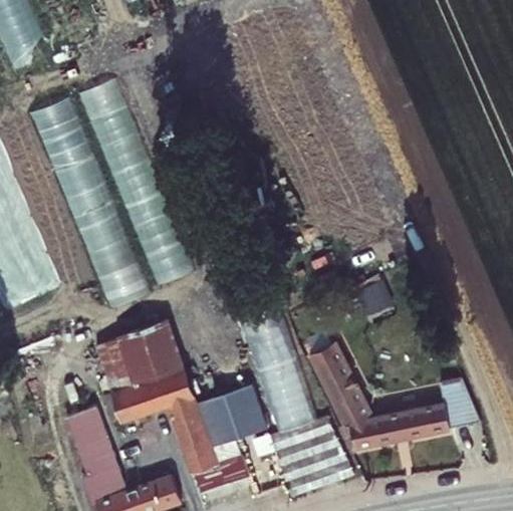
[(194,271),(116,79),(77,94),(156,286),(194,271)]
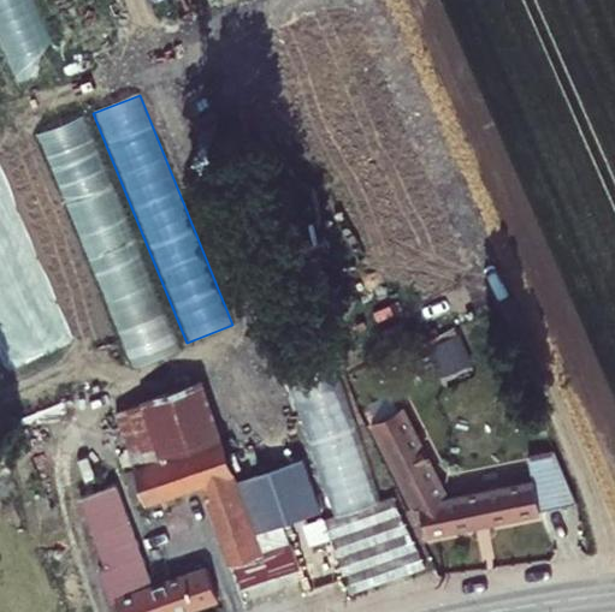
[(182,350),(84,114),(0,149),(0,316),(37,410),(182,350)]
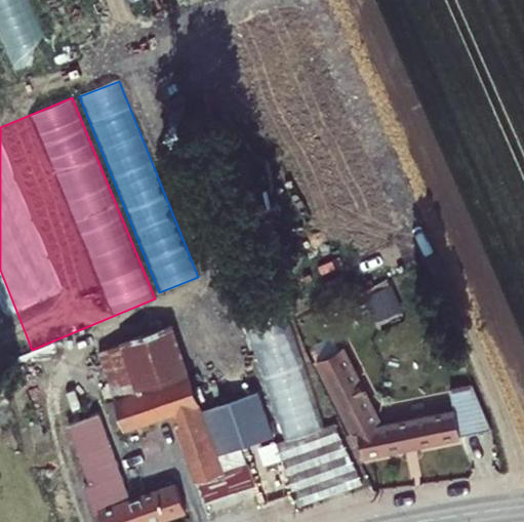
[(363,297),(373,325),(401,315),(390,287),(363,297)]
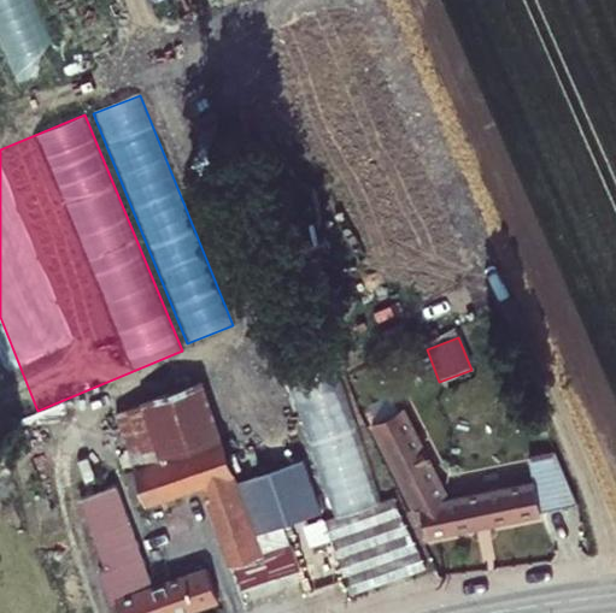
[(321,512),(301,459),(285,466),(252,367),(203,384),(240,499),(271,488),(283,526),(321,512)]
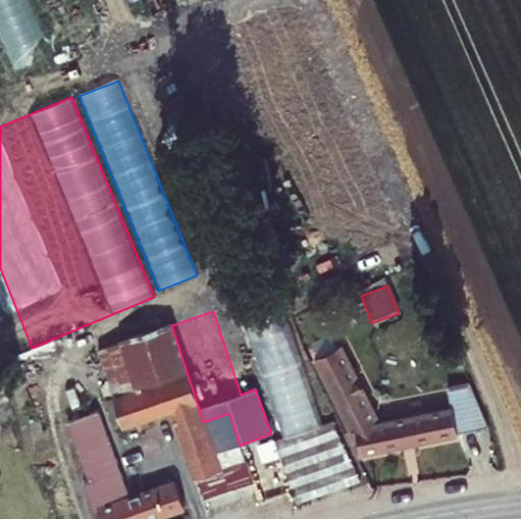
[(253,486),(240,446),(229,413),(203,422),(171,325),(171,323),(117,341),(119,343),(96,351),(122,429),(168,414),(202,504),(253,486)]
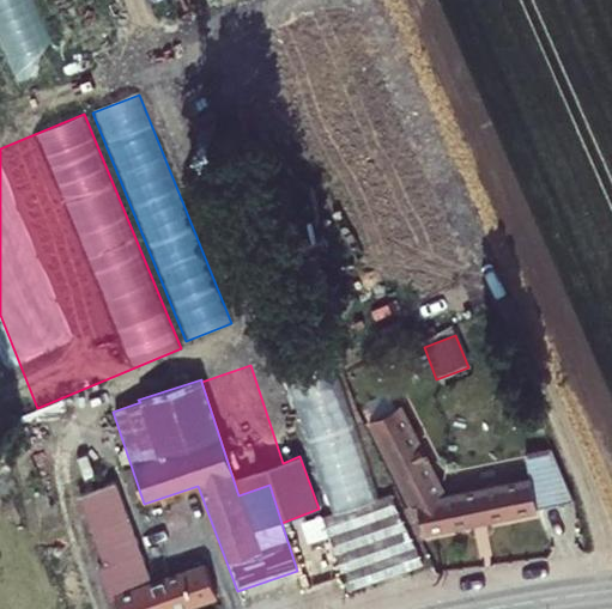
[(423,534),(573,503),(551,451),(434,473),(400,406),(367,422),(410,507),(417,506),(423,534)]
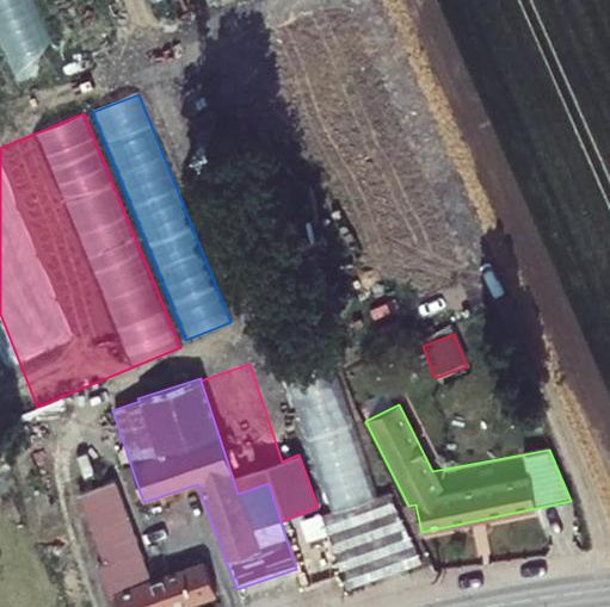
[(182,606),(215,595),(204,562),(158,578),(154,562),(134,569),(128,549),(131,547),(109,484),(79,496),(119,606),(182,606)]
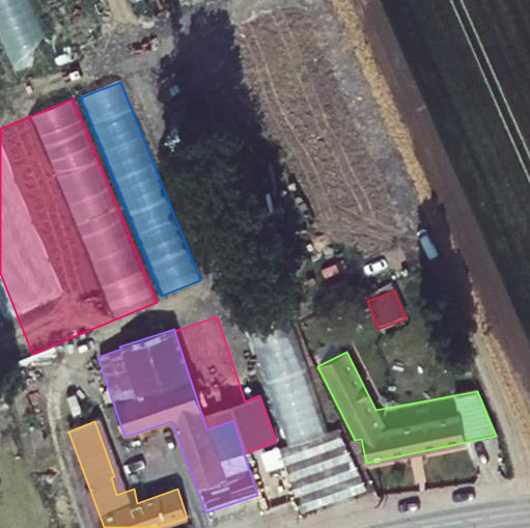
[(301,513),(366,491),(336,431),(279,450),(301,513)]
